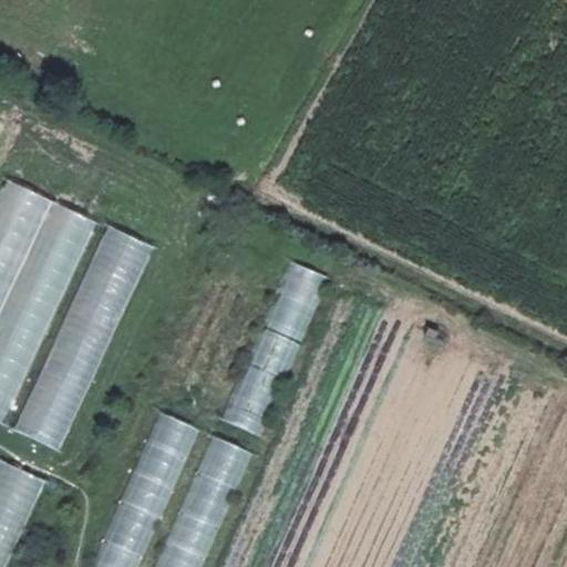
[(0,181),(0,420),(10,423),(91,217),(0,181)]
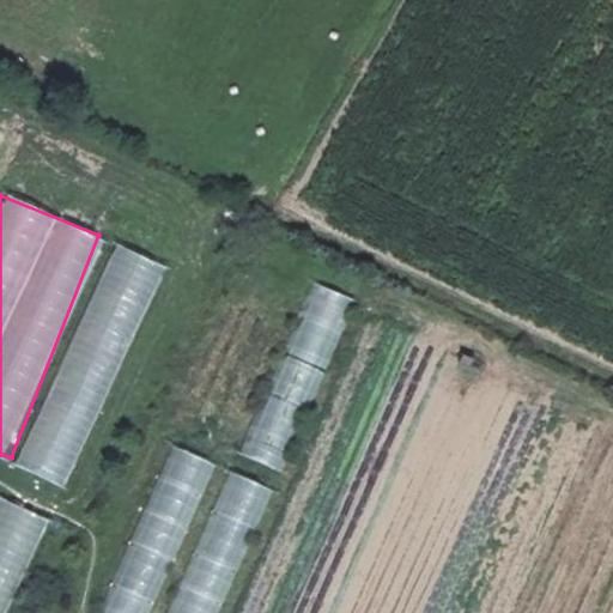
[(115,231),(19,468),(70,489),(165,252),(115,231)]
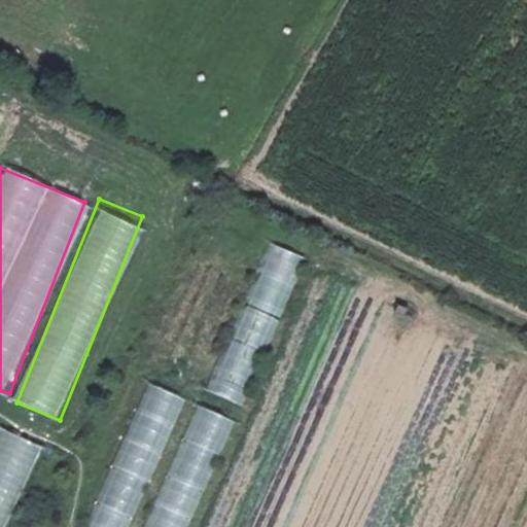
[(248,408),(301,254),(265,242),(212,395),(248,408)]
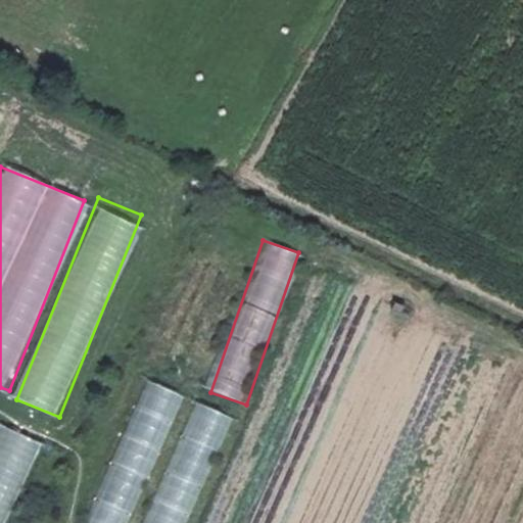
[(130,522),(180,394),(142,380),(86,522),(130,522)]
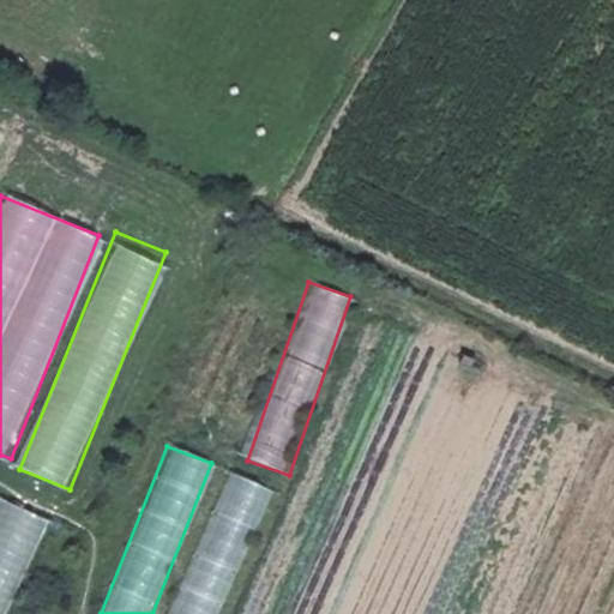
[(168,613),(218,613),(271,491),(229,473),(168,613)]
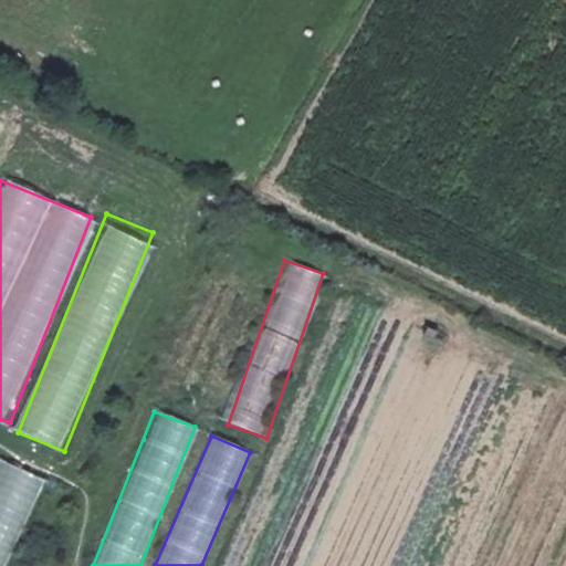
[(0,565),(2,565),(41,478),(0,460),(0,565)]
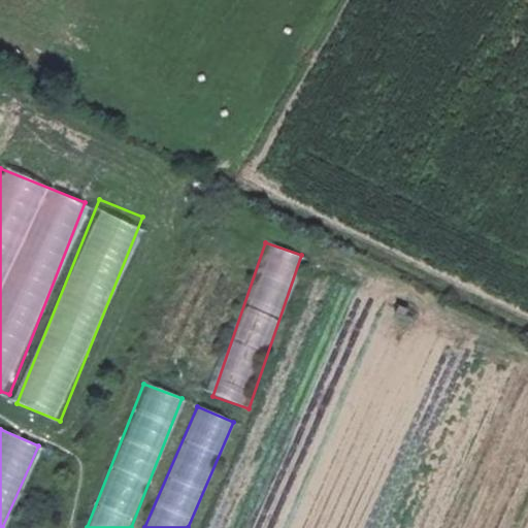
All buildings are outlined.
